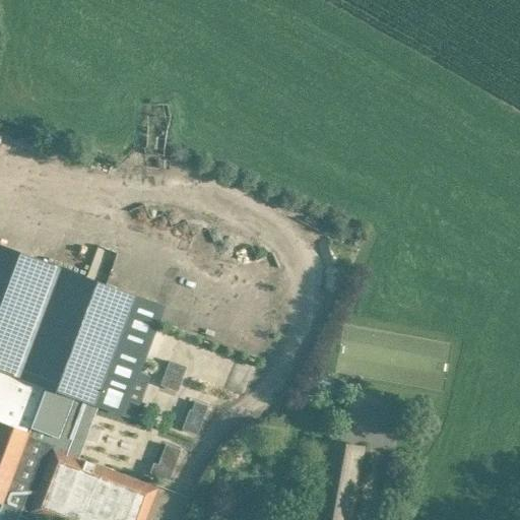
[(165,157),(168,104),(145,102),(142,156),(165,157)]
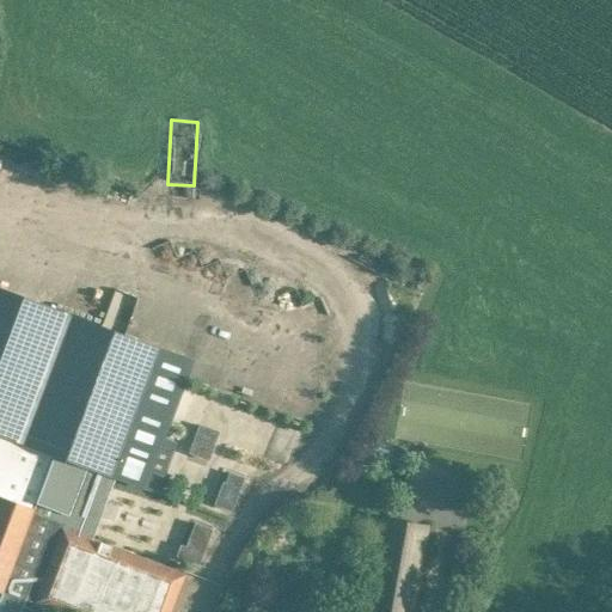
[(0,591),(32,604),(53,611),(170,611),(185,574),(92,539),(115,479),(145,490),(191,357),(0,286),(0,591)]
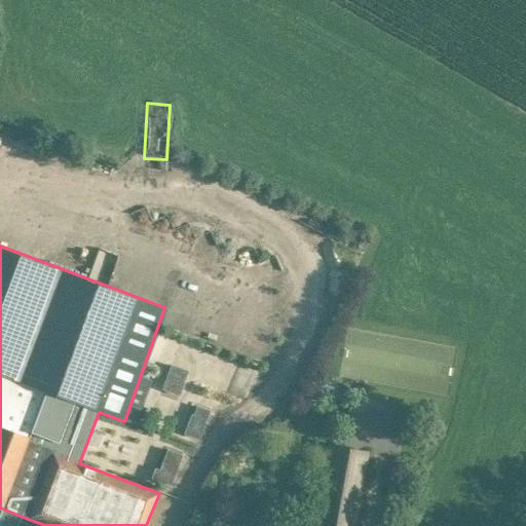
[(261,306),(271,289),(249,276),(238,294),(261,306)]
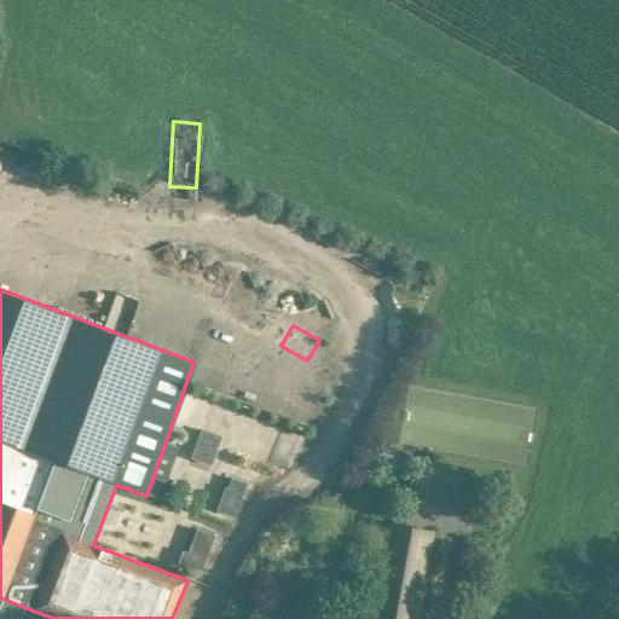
[(282,428),(275,446),(293,453),(300,435),(282,428)]
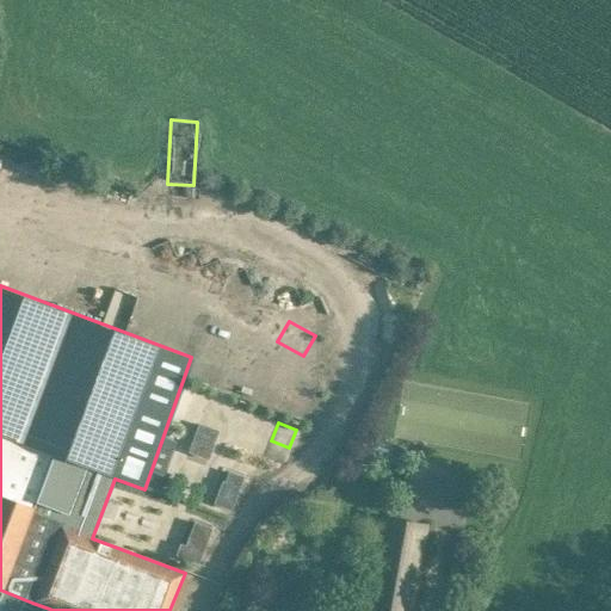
[(229,474),(226,483),(239,488),(242,479),(229,474)]
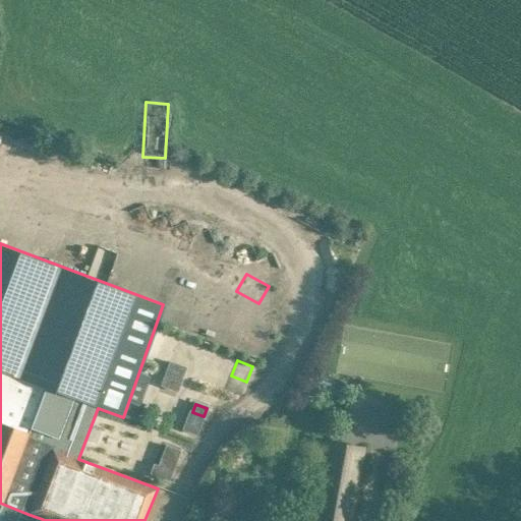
[(335,520),(347,520),(350,503),(360,449),(329,443),(319,498),(315,518),(335,520)]
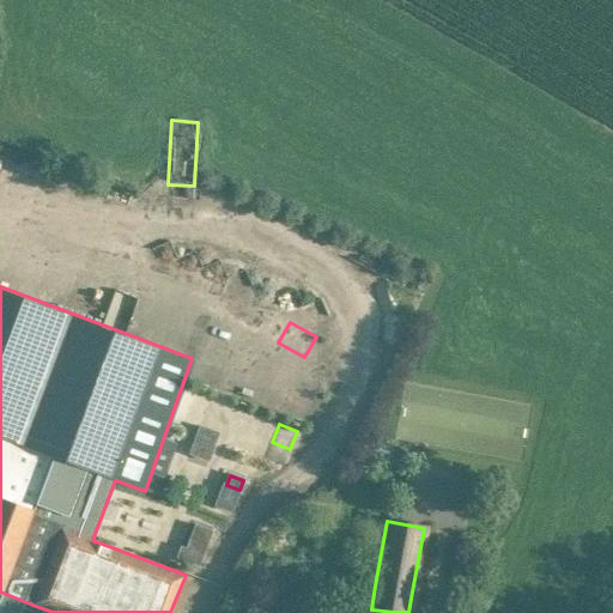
[(181,546),(176,558),(198,565),(211,530),(195,525),(187,548),(181,546)]
